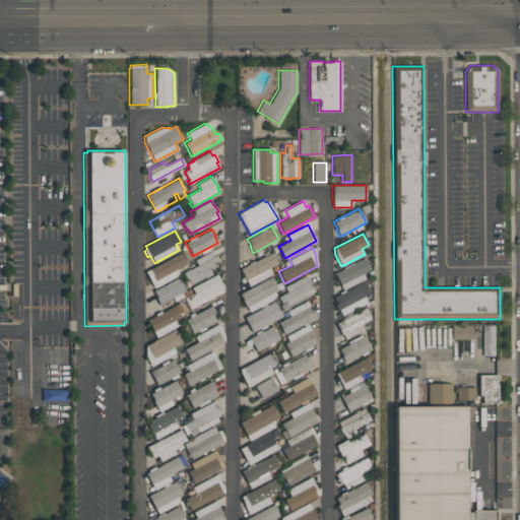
[(191,283),(188,278),(186,279),(182,272),(197,265),(194,260),(211,251),(213,256),(215,255),(219,262),(209,267),(212,274),(204,278),(204,277),(191,283)]
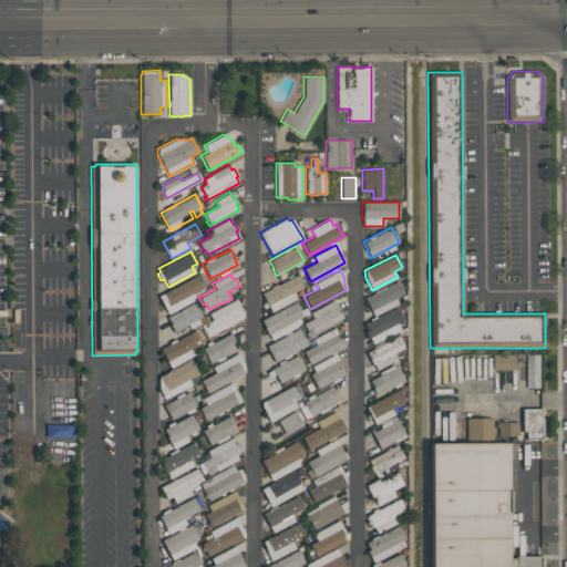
[(158,296),(196,275),(203,287),(193,294),(196,299),(167,315),(158,296)]
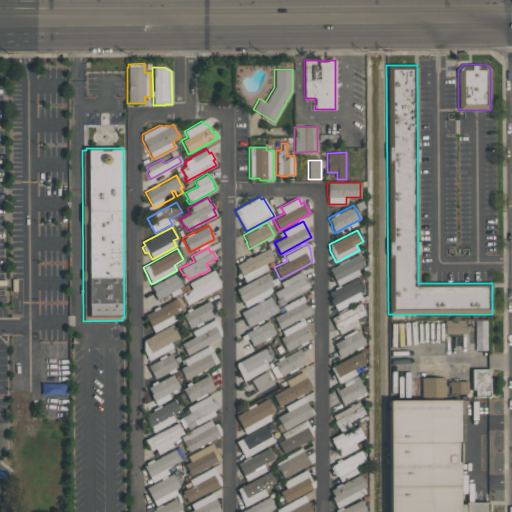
[(273,260),(265,264),(268,269),(245,281),(236,264),(267,248),(273,260)]
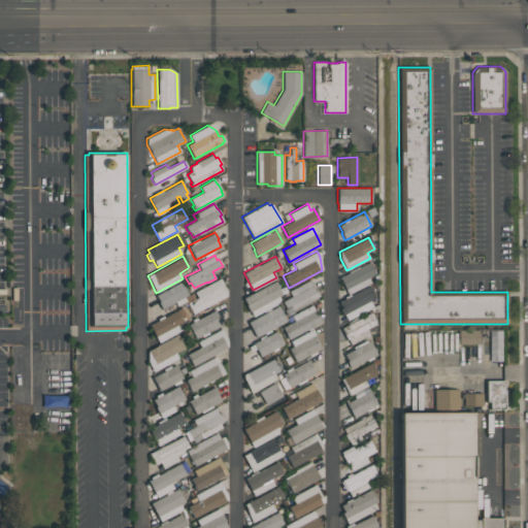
[(348,294),(338,277),(369,262),(375,273),(367,277),(370,283),(348,294)]
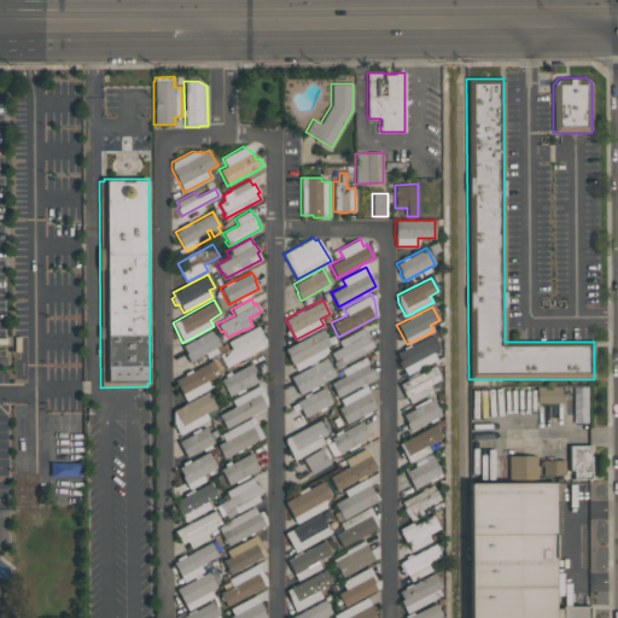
[(226,367),(219,355),(231,348),(227,342),(257,326),(266,340),(266,347),(226,367)]
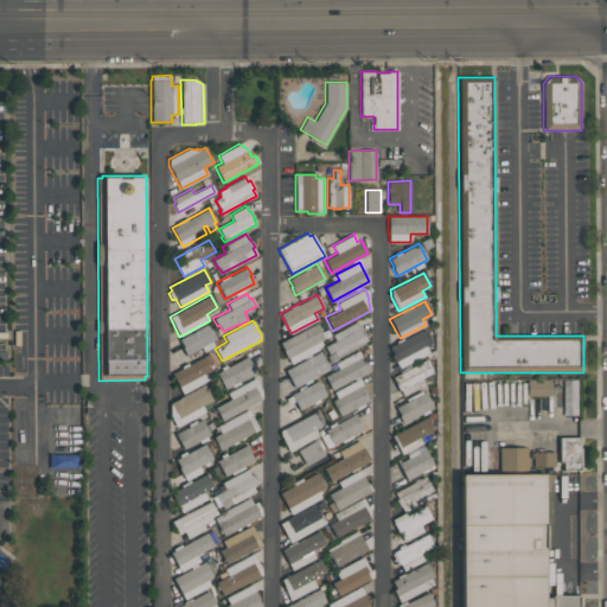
[(366,340),(337,356),(338,359),(331,363),(327,357),(334,352),(334,351),(328,353),(324,346),(334,340),(332,334),(357,321),(359,327),(360,327),(365,334),(364,334),(366,340)]
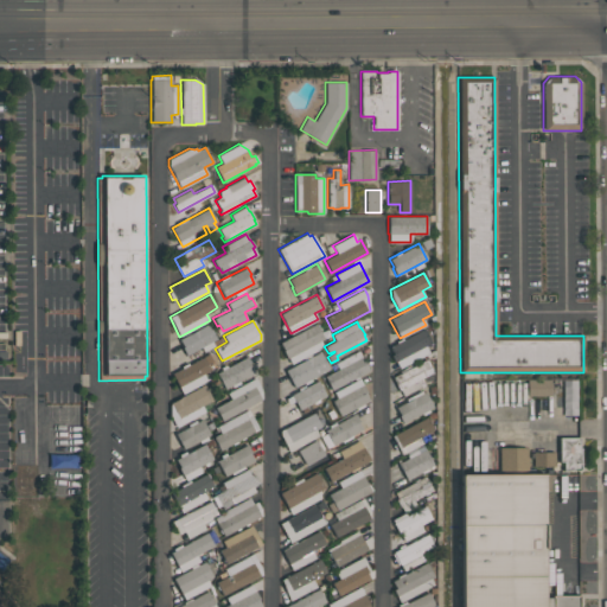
[(179,339),(208,323),(217,339),(212,342),(215,346),(204,352),(200,347),(186,356),(181,347),(183,346),(179,339)]
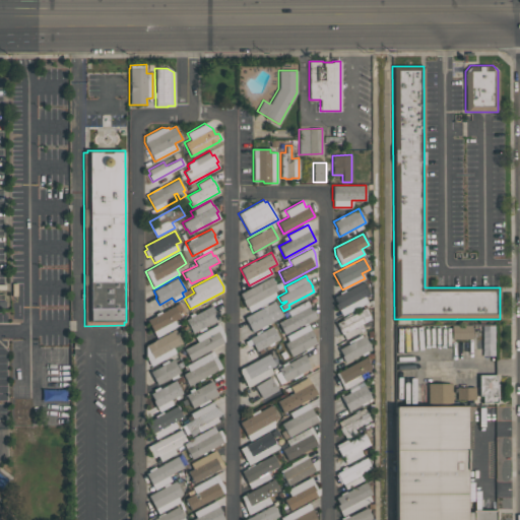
[(240,294),(270,277),(277,290),(274,291),(275,295),(272,300),(249,312),(247,307),(246,307),(242,301),(243,300),(240,294)]
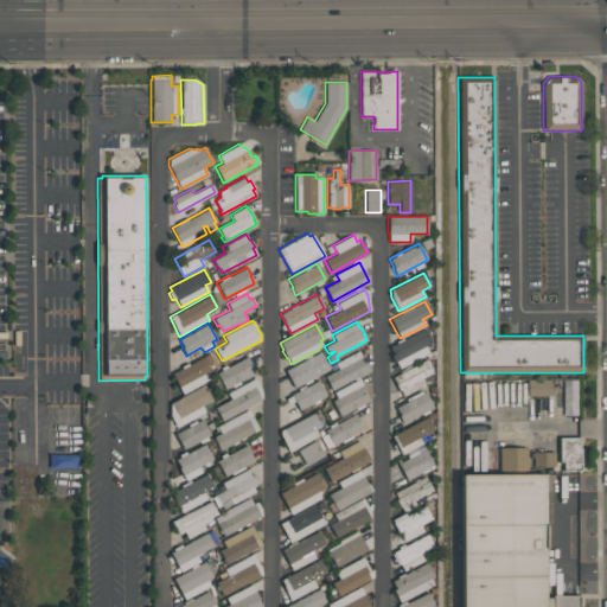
[(398,369),(395,362),(394,362),(390,356),(393,353),(389,346),(423,327),(430,343),(425,345),(428,352),(398,369)]
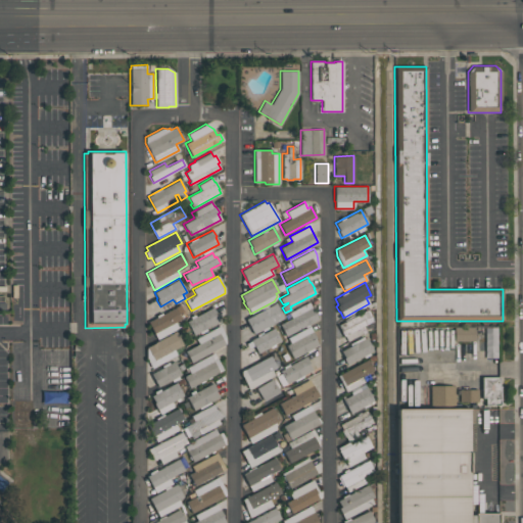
[(283,318),(253,334),(245,319),(276,302),(283,318)]
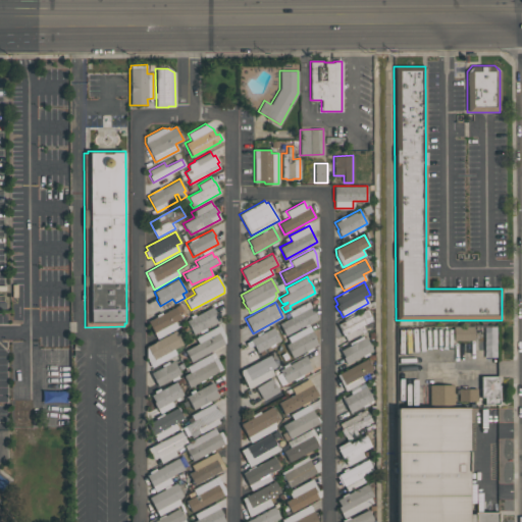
[(316,318),(284,335),(278,323),(291,317),(288,312),(308,302),(316,318)]
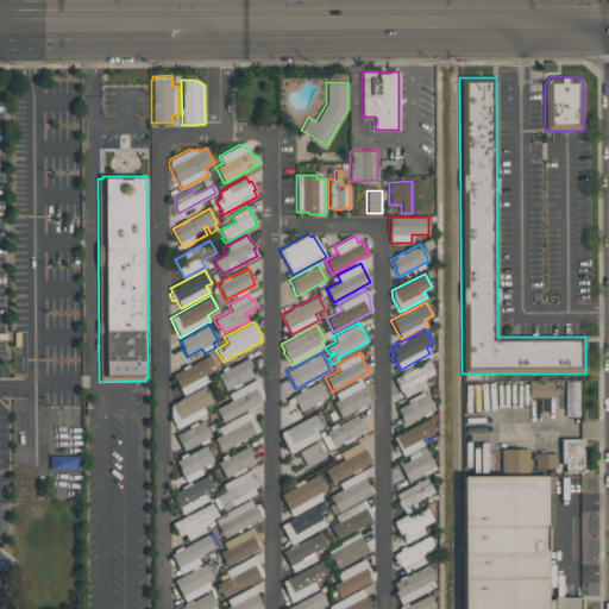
[(183,395),(171,375),(203,357),(211,371),(203,375),(207,382),(183,395)]
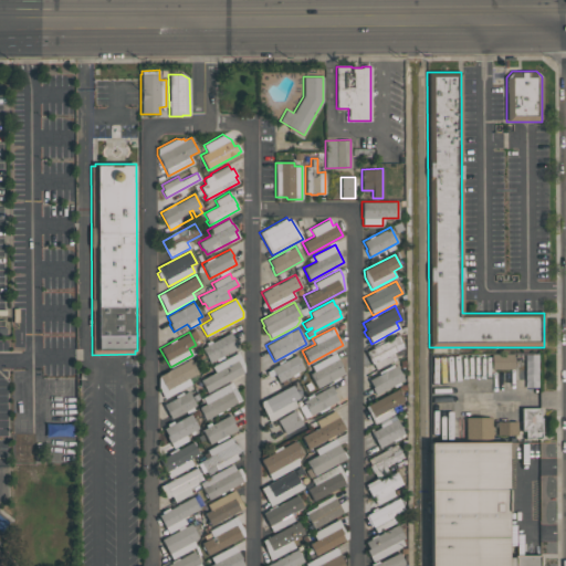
[(237,347),(210,363),(201,347),(230,332),(234,339),(233,341),(237,347)]
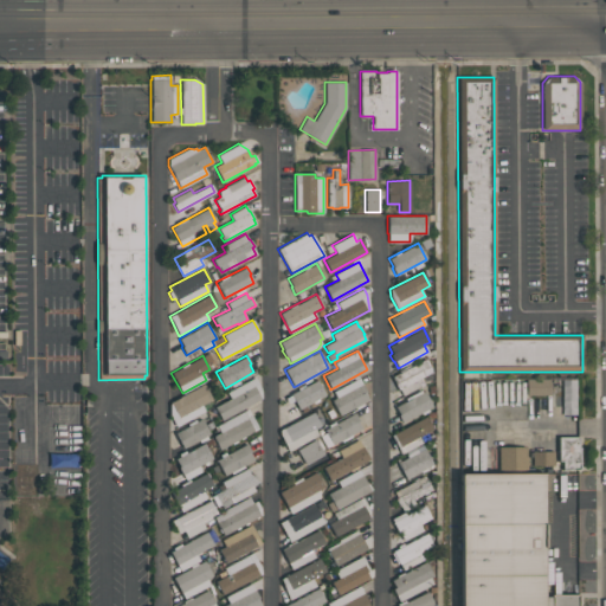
[(392,374),(399,394),(434,382),(427,361),(392,374)]
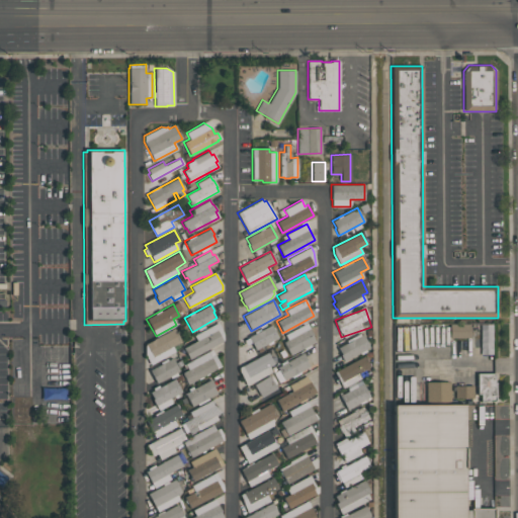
[(223,341),(189,358),(183,347),(196,340),(193,335),(218,322),(221,327),(223,333),(223,341)]
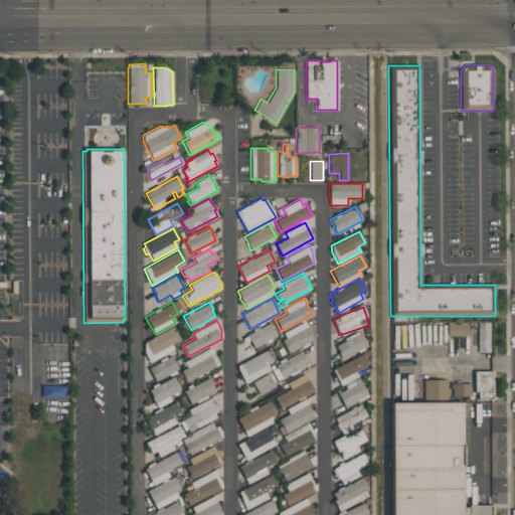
[(313,339),(289,353),(282,340),(286,338),(283,333),(305,321),(311,332),(310,333),(313,339)]
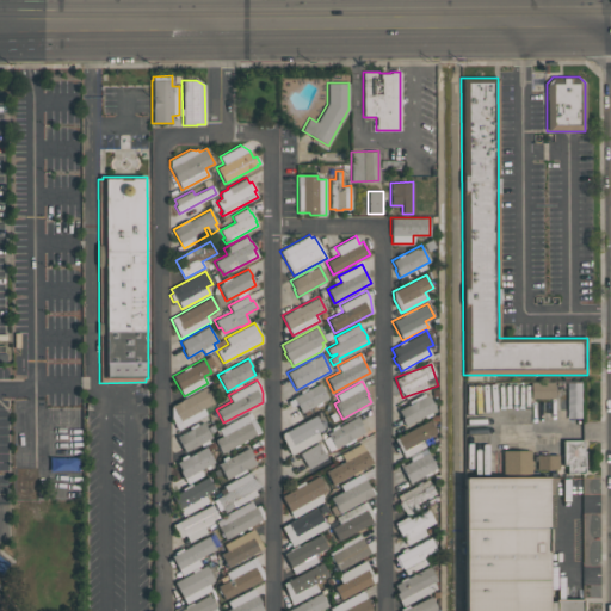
[(328,399),(308,409),(310,413),(306,415),(303,411),(301,412),(296,403),(290,407),(288,401),(292,397),(319,382),(328,399)]
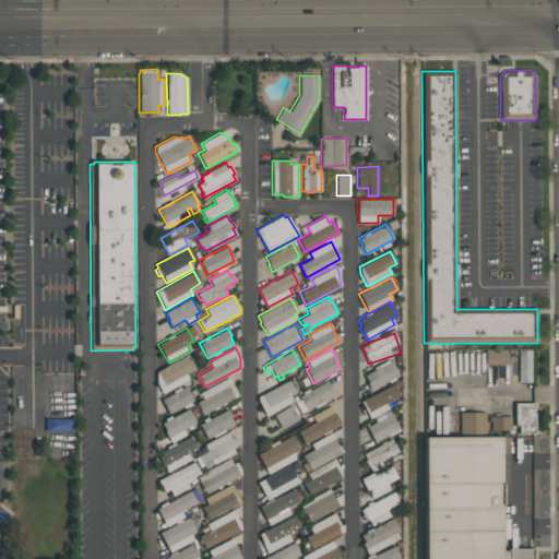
[(507,364),(485,365),(484,357),(485,357),(485,349),(507,349),(507,364)]
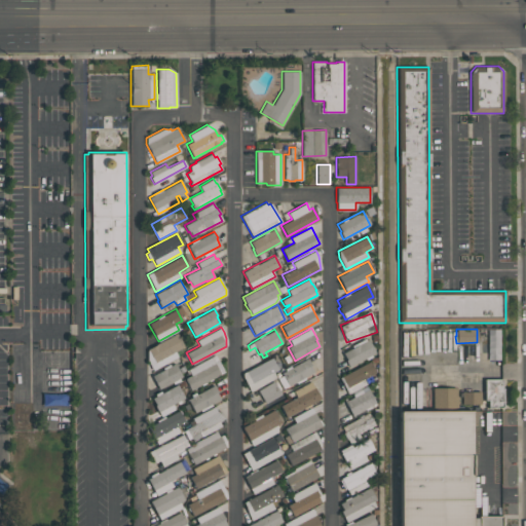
[(500,329),(488,329),(487,360),(499,360),(500,329)]
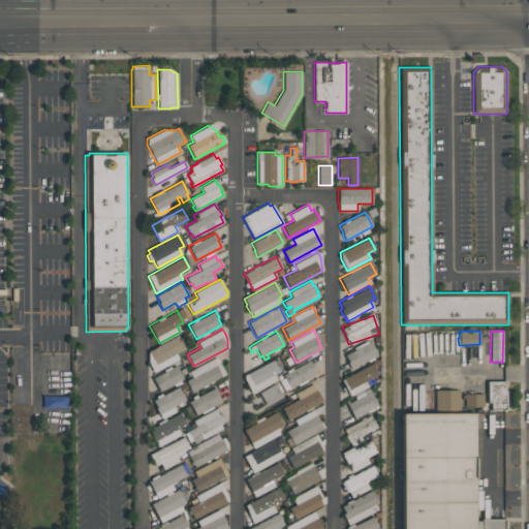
[(153,372),(148,362),(148,351),(178,335),(185,348),(176,353),(179,359),(153,372)]
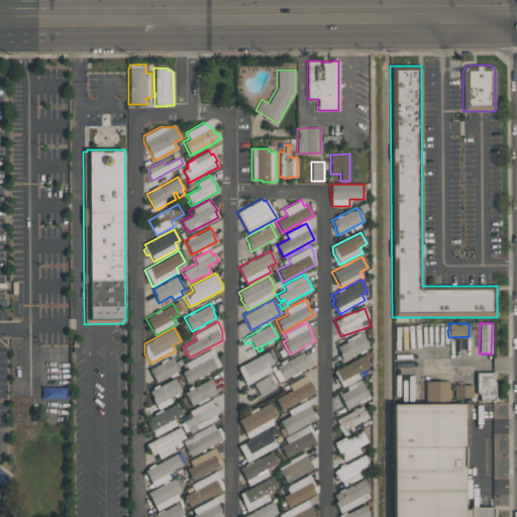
[(336,346),(346,341),(345,339),(358,332),(359,334),(362,333),(369,346),(365,348),(366,350),(359,353),(358,351),(342,360),(339,354),(340,353),(336,346)]
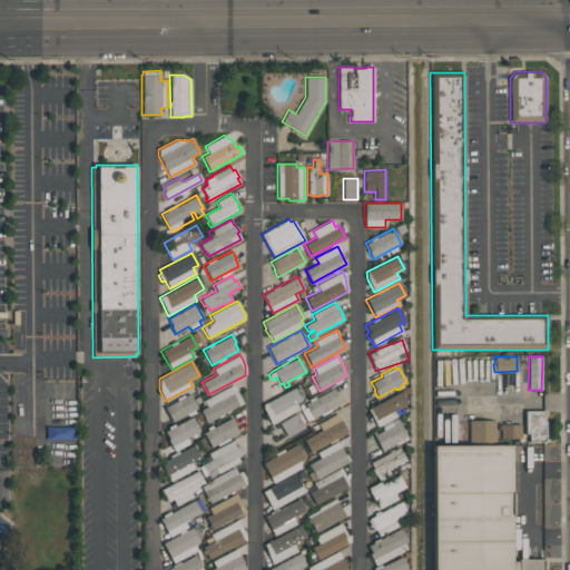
[(206,423),(199,410),(206,406),(205,404),(203,404),(202,401),(233,384),(243,403),(206,423)]
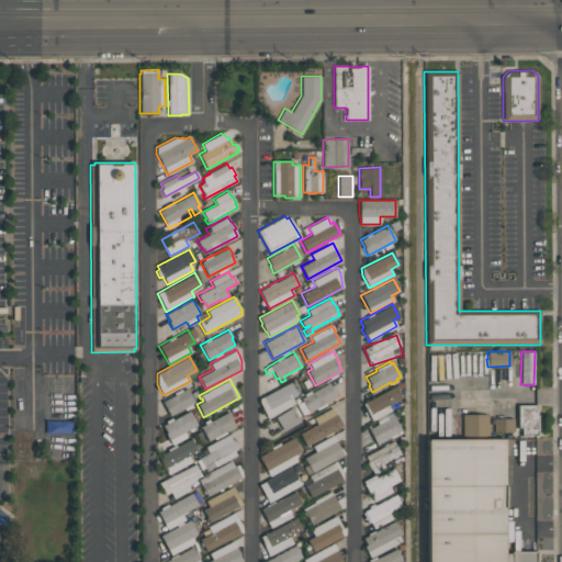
[(259,398),(290,381),(298,394),(292,397),(295,403),(268,418),(259,402),(259,398)]
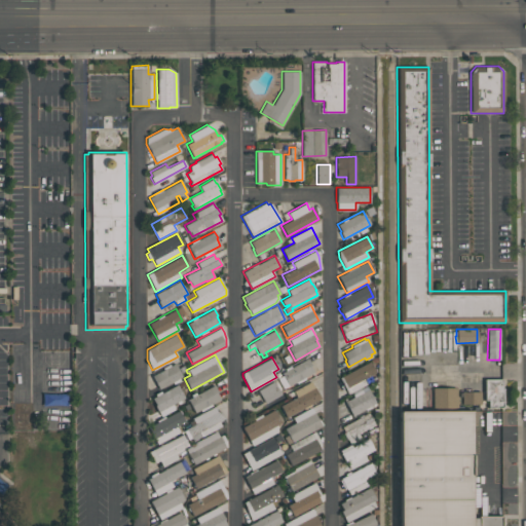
[(313,372),(288,386),(288,385),(284,388),(277,378),(283,375),(280,373),(307,359),(311,365),(309,366),(313,372)]
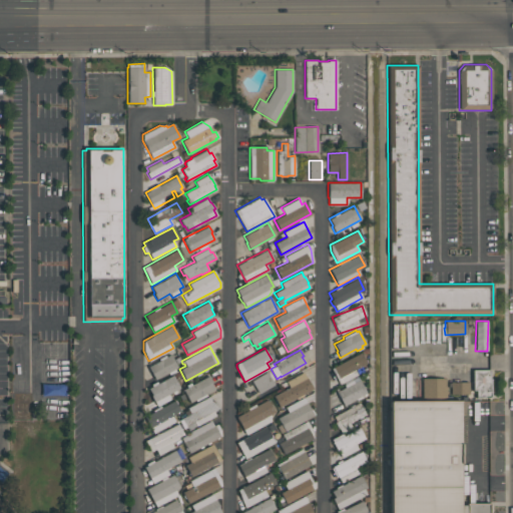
[(333,367),(360,353),(366,364),(339,378),(333,367)]
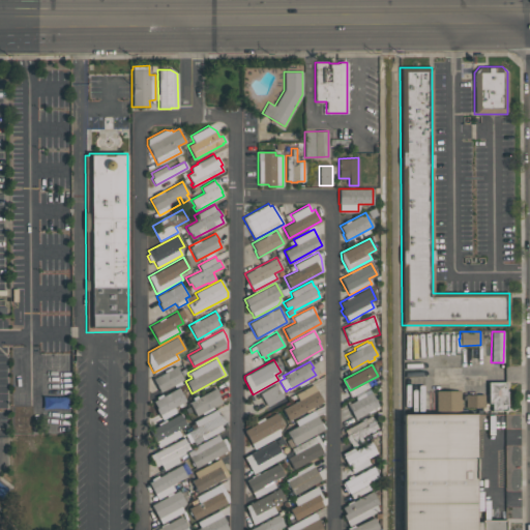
[(183,379),(159,391),(152,378),(176,365),(183,379)]
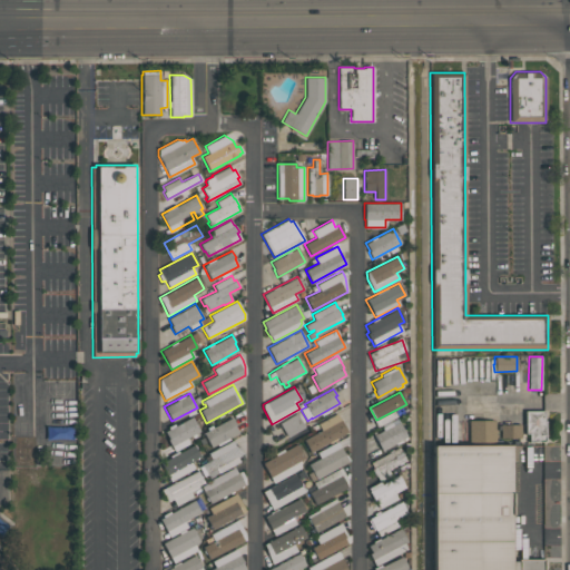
[(544,442),(528,442),(528,434),(524,434),(524,411),(544,411),(544,420),(546,420),(546,435),(544,435),(544,442)]
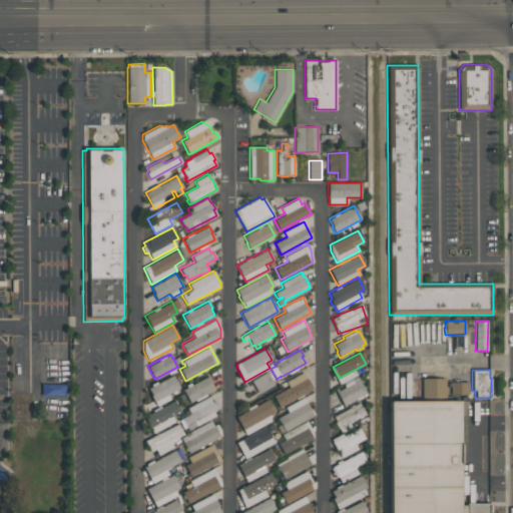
[(250,381),(267,372),(275,385),(259,394),(250,381)]
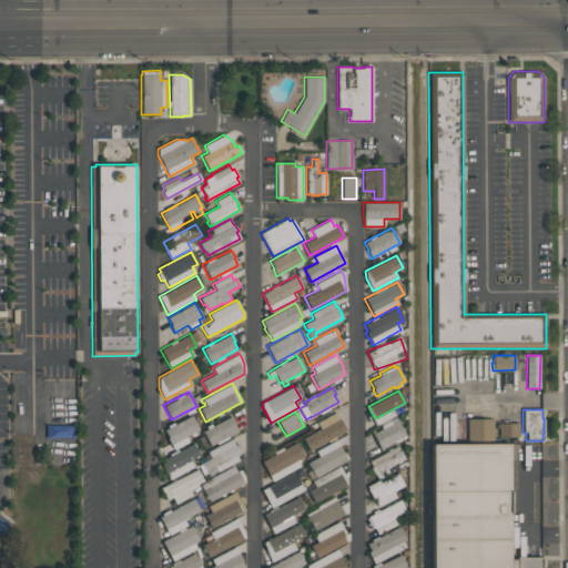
[(302,438),(320,428),(316,422),(335,412),(346,430),(308,450),(302,438)]
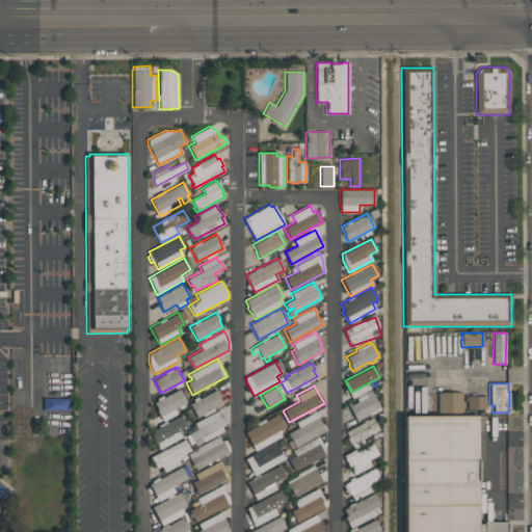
[(154,402),(179,389),(186,402),(175,409),(177,414),(163,421),(160,417),(159,417),(156,410),(157,409),(154,402)]
